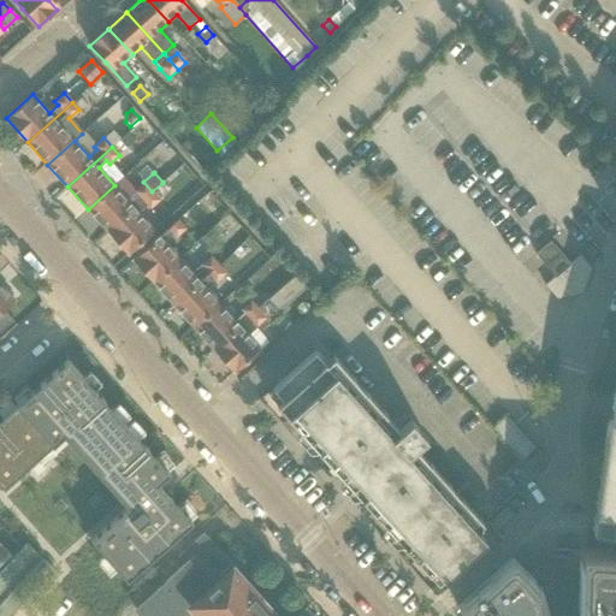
[(88,208),(88,209),(107,231),(108,231),(135,207),(152,191),(143,182),(134,191),(137,195),(130,202),(114,185),(88,208)]
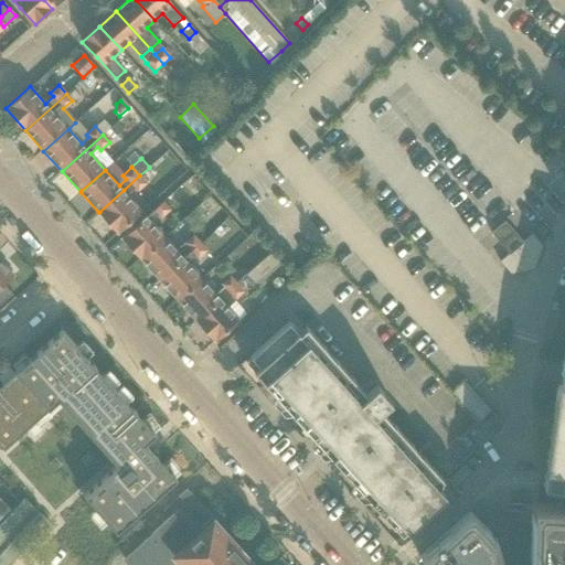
[(99,212),(98,212),(117,233),(134,217),(140,212),(141,210),(127,194),(135,189),(137,191),(146,183),(139,176),(124,190),(99,212)]
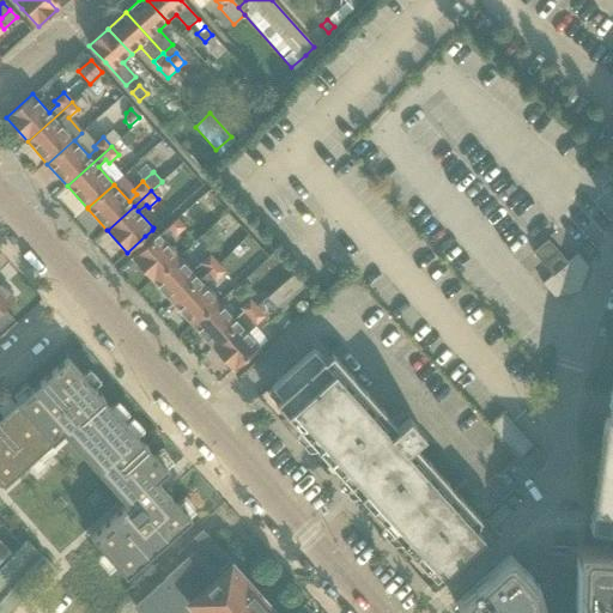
[(133,258),(153,280),(180,256),(165,240),(173,232),(176,236),(186,228),(177,218),(133,258)]
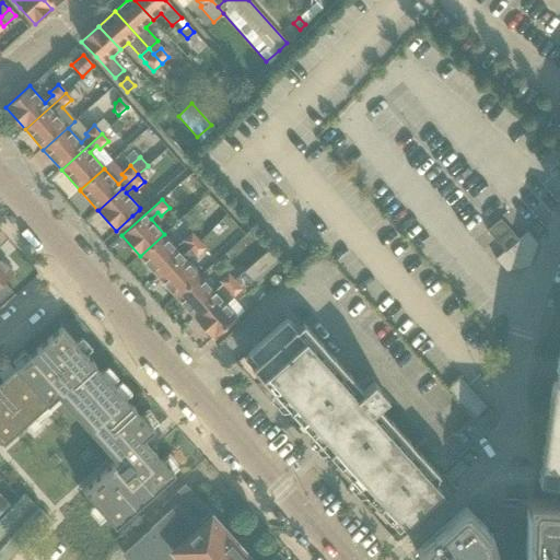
[(487,231),(497,242),(510,230),(500,219),(487,231)]
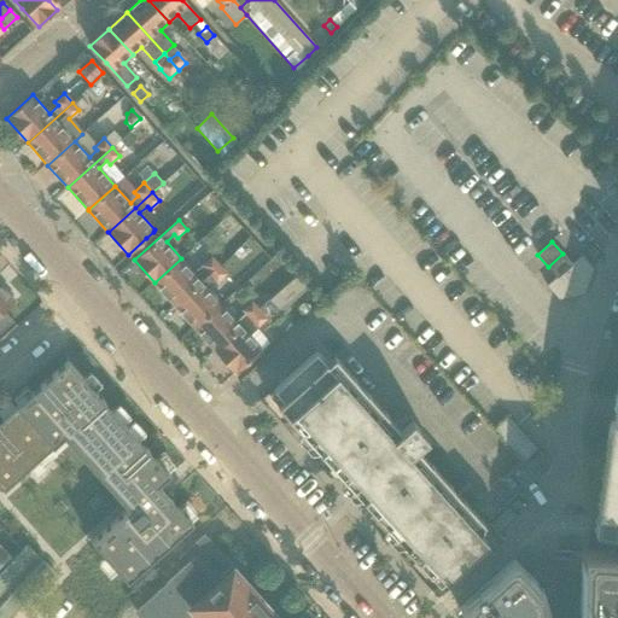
[(548,267),(555,277),(557,278),(572,264),(571,263),(563,254),(548,267)]
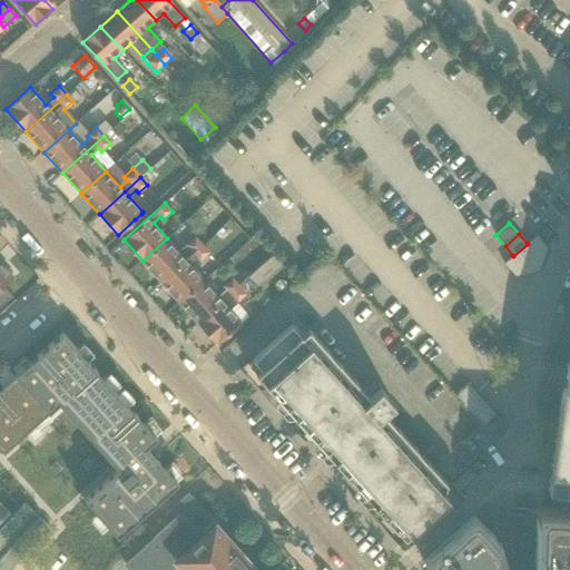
[(513,256),(512,255),(503,263),(514,275),(539,271),(547,247),(536,235),(527,243),(528,244),(513,256)]
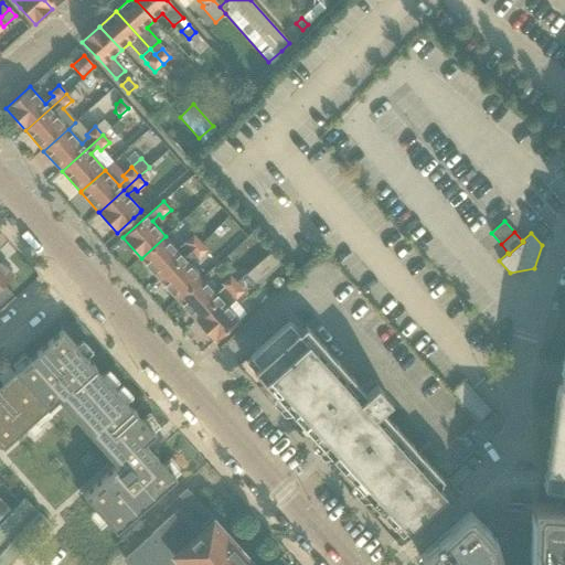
[(141,258),(160,279),(201,243),(193,234),(184,243),(187,246),(180,253),(166,236),(141,258)]
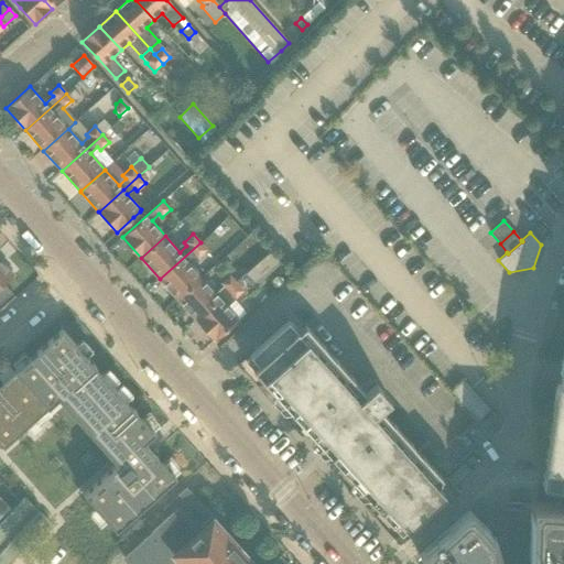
[(160,279),(177,300),(203,278),(188,261),(195,256),(198,258),(207,250),(201,242),(160,279)]
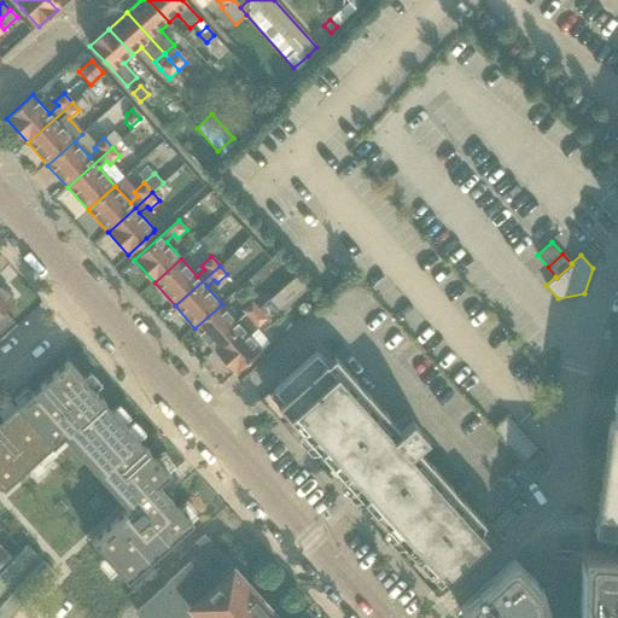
[(289,284),(269,302),(281,316),(291,308),(289,305),(307,289),(297,278),(289,284)]
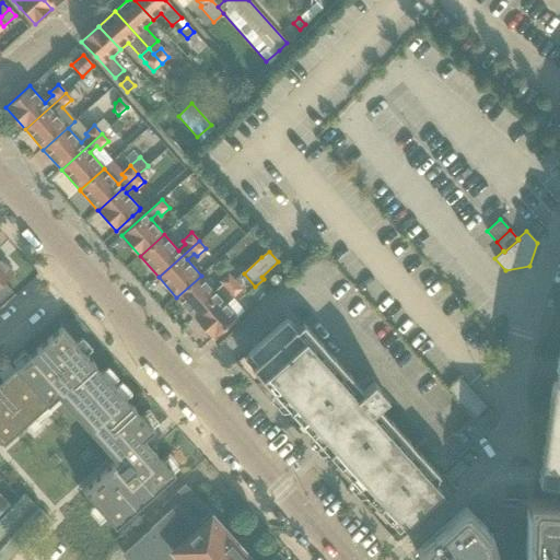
[(13,272),(0,258),(0,301),(11,291),(3,281),(13,272)]
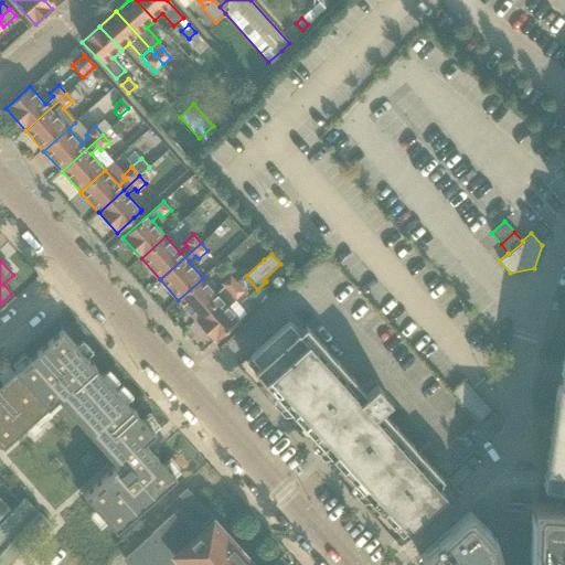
[(178,300),(196,321),(237,284),(231,276),(221,284),(224,287),(217,294),(203,278),(178,300)]
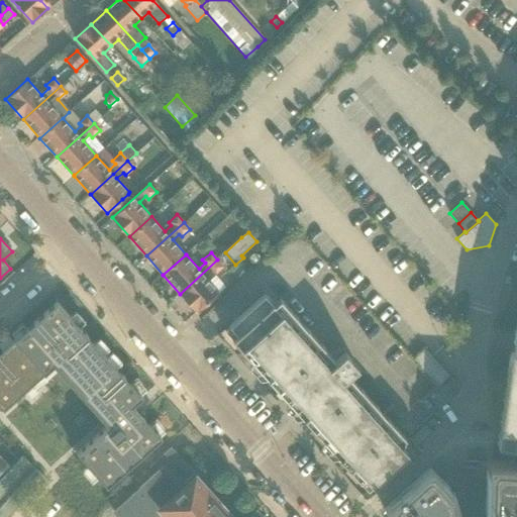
[(180,293),(180,294),(196,312),(211,299),(219,292),(225,286),(219,279),(235,265),(225,252),(217,260),(217,261),(180,293)]
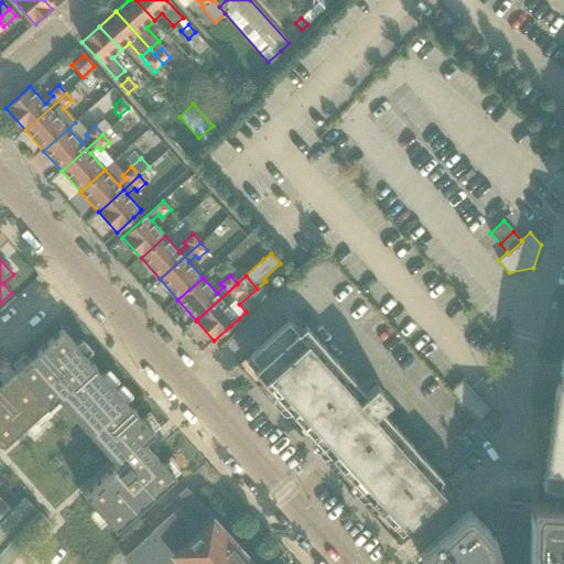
[(373,415),(380,410),(390,401),(376,384),(359,400),(288,321),(248,355),(258,366),(252,370),(391,524),(397,520),(405,530),(445,495),(373,415)]
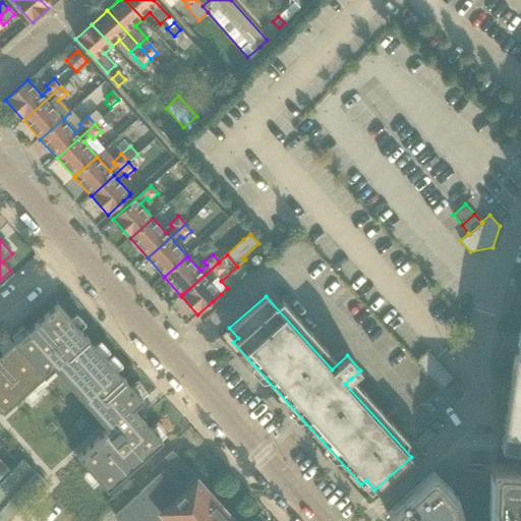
[(57,304),(0,355),(0,410),(3,414),(25,394),(20,389),(54,358),(113,423),(76,456),(108,490),(163,441),(142,418),(145,416),(143,415),(140,418),(133,409),(143,400),(57,304)]
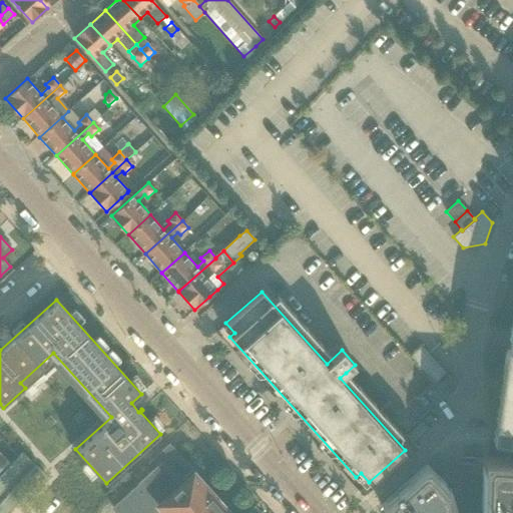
[(492,440),(512,442),(512,317),(510,330),(511,330),(512,330),(512,335),(512,338),(510,347),(510,355),(504,353),(492,440)]
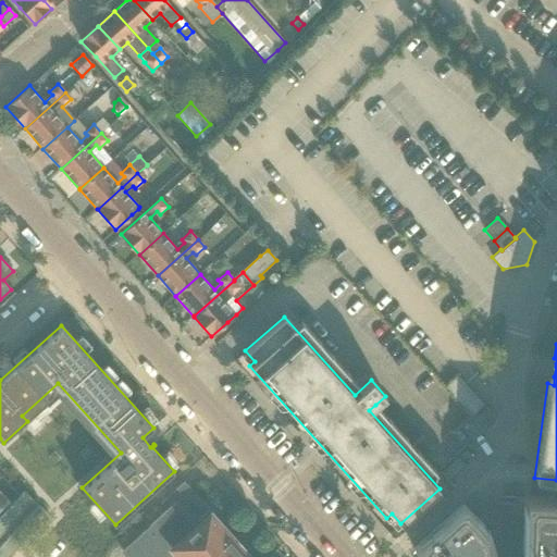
[(447,385),(472,413),(482,404),(458,376),(447,385)]
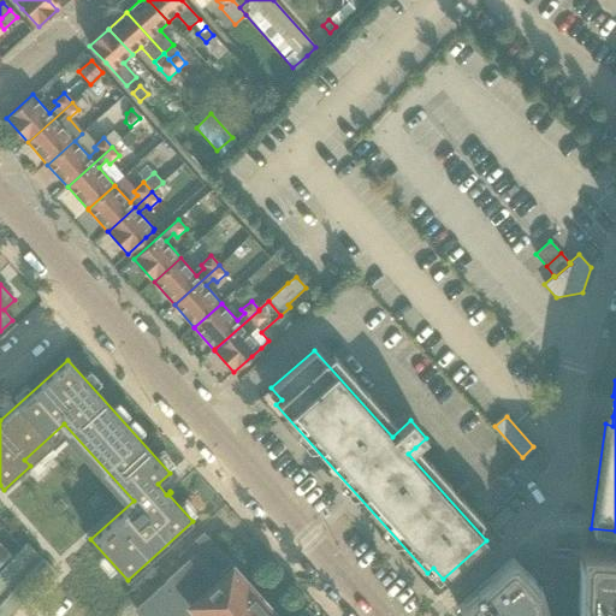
[(195,557),(136,610),(141,615),(182,615),(193,608),(200,615),(301,615),(304,614),(303,611),(297,615),(277,615),(205,535),(189,550),(195,557)]
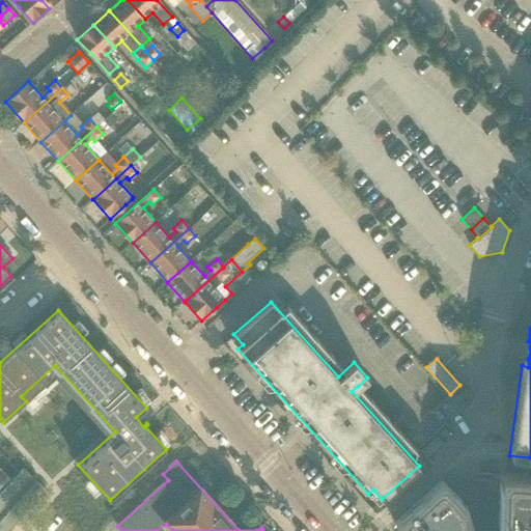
[(0,485),(9,477),(0,467),(0,485)]
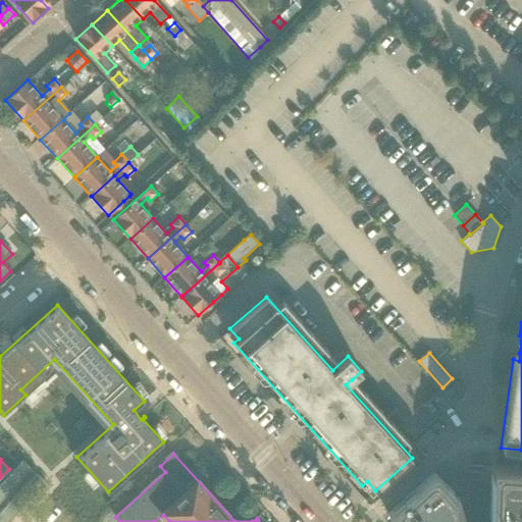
[(0,483),(0,502),(31,469),(22,461),(0,483)]
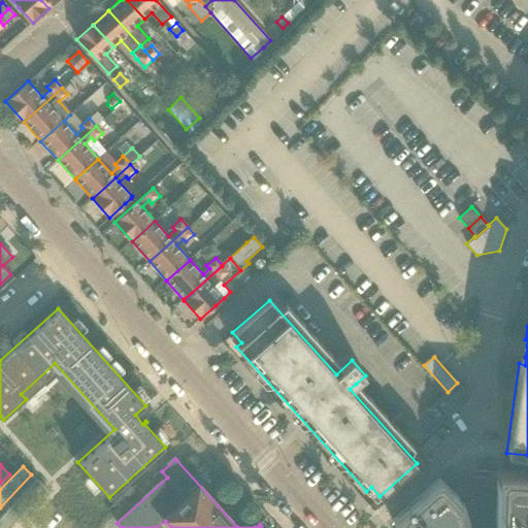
[(527,527),(527,471),(496,470),(496,471),(496,480),(494,527),(469,527),(466,516),(463,503),(438,477),(392,520),(395,524),(398,527),(527,527)]
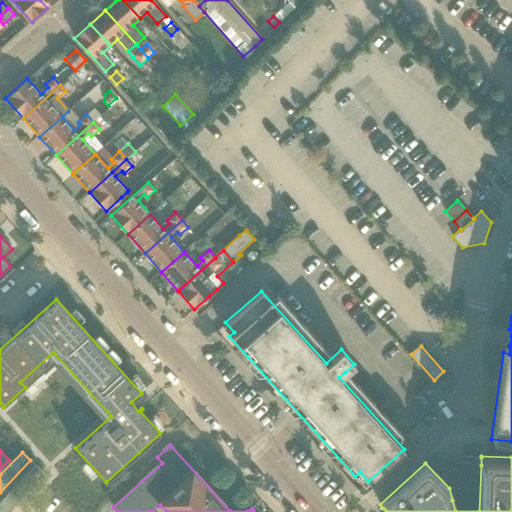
[(35,464),(0,502),(0,511),(7,511),(44,473),(35,464)]
